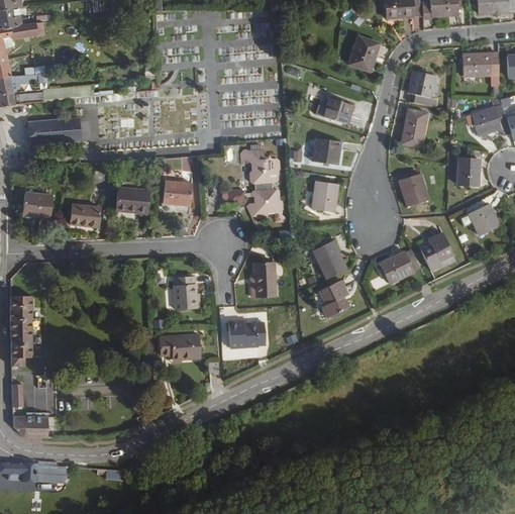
[(0,0),(0,13),(15,11),(12,0),(0,0)]
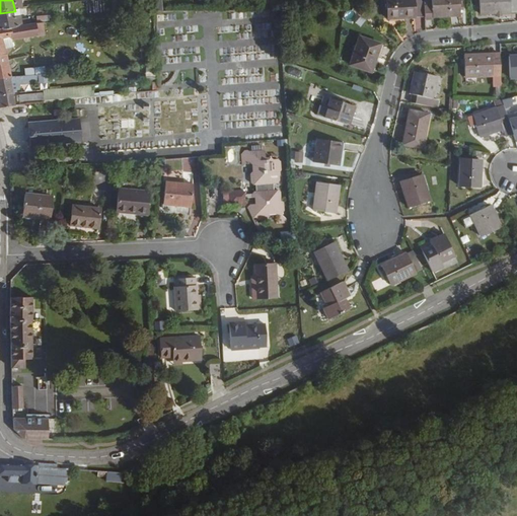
[(20,0),(12,0),(15,11),(23,10),(30,9),(29,4),(22,5),(20,0)]
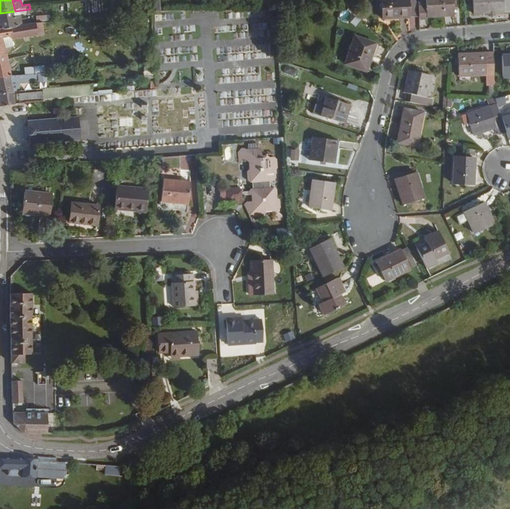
[(162,0),(152,0),(154,15),(162,14),(162,0)]
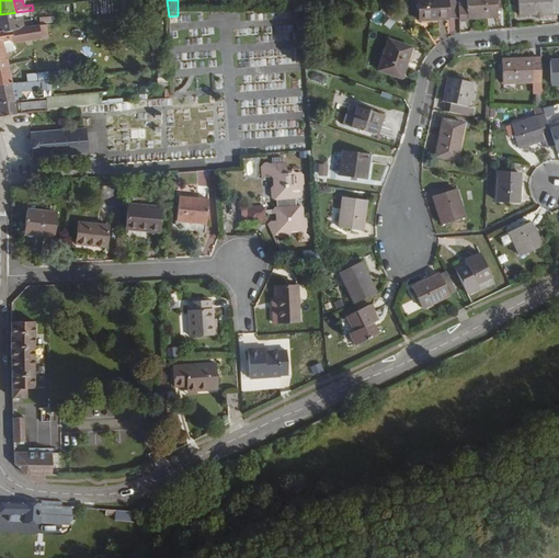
[(415,0),(418,21),(458,19),(456,3),(444,4),(443,0),(415,0)]
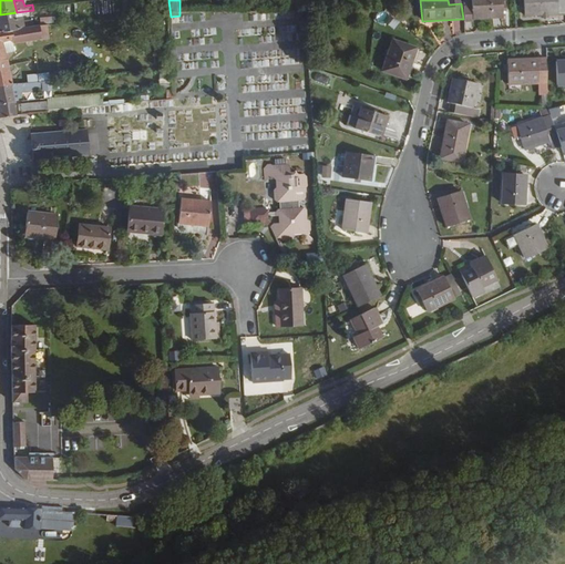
[(463,19),(463,22),(471,21),(471,18),(501,16),(499,0),(469,0),(470,2),(462,2),(461,3),(463,19)]
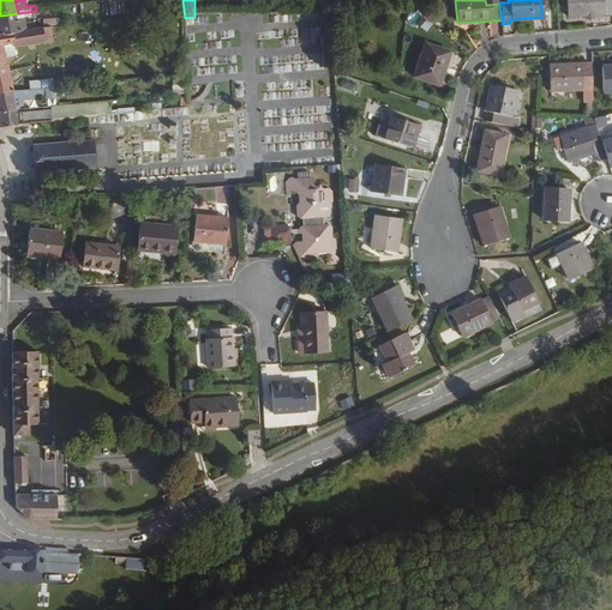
[(591,16),(611,14),(611,0),(564,0),(567,17),(586,16),(591,16)]
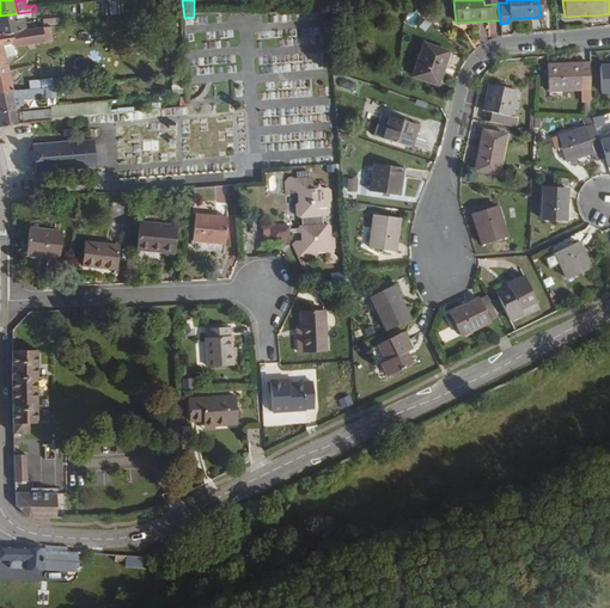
[(28,12),(18,13),(22,24),(30,23),(28,12)]
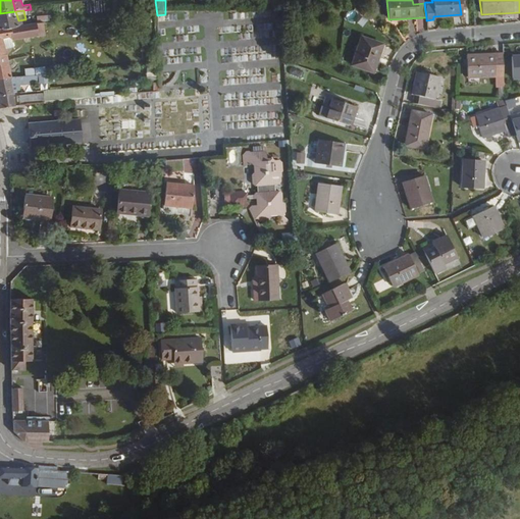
[(18,20),(15,11),(0,13),(0,33),(20,30),(18,20)]
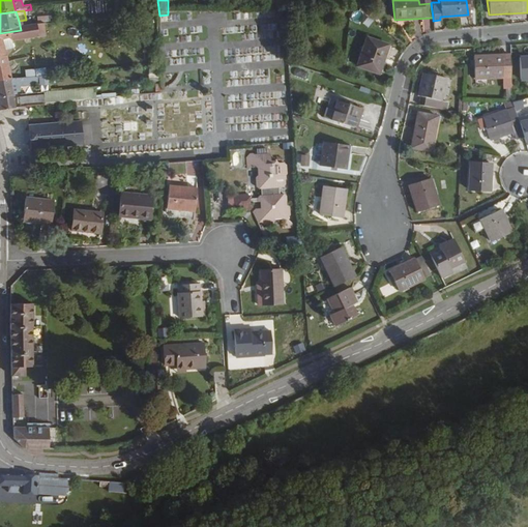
[(26,20),(19,21),(21,30),(33,28),(32,19),(26,20)]
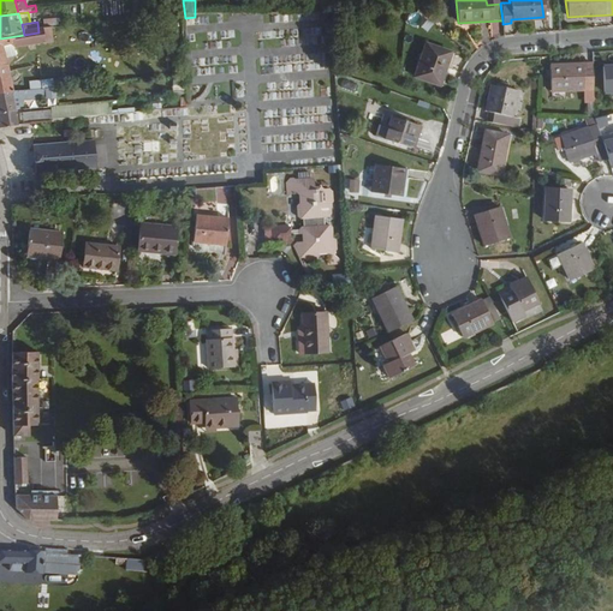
[(24,35),(0,39),(0,72),(10,72),(6,61),(16,60),(15,52),(51,46),(47,31),(39,33),(24,35)]
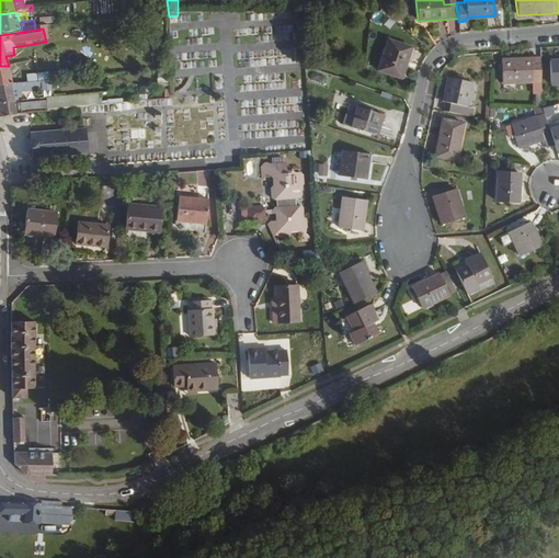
[(400,61),(403,63),(409,48),(385,41),(375,70),(396,77),(400,61)]
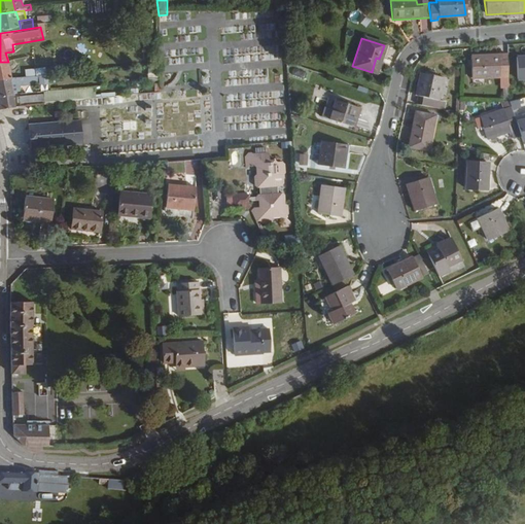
[(509,82),(506,54),(470,56),(471,77),(498,75),(498,83),(509,82)]
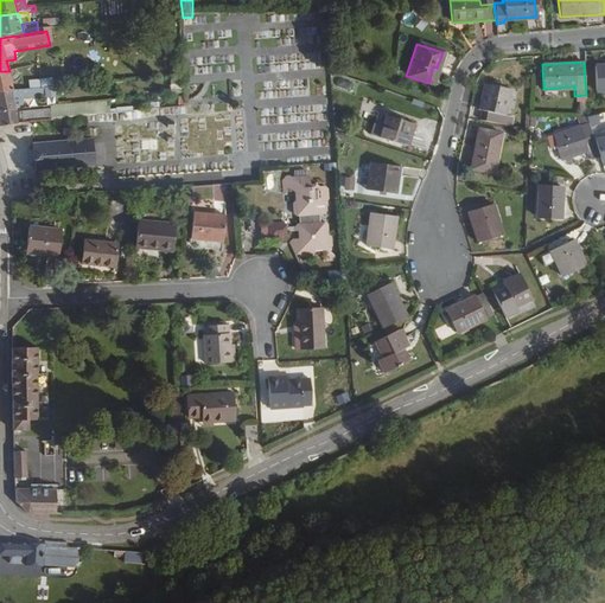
[(604,64),(594,65),(596,90),(604,89),(604,64)]
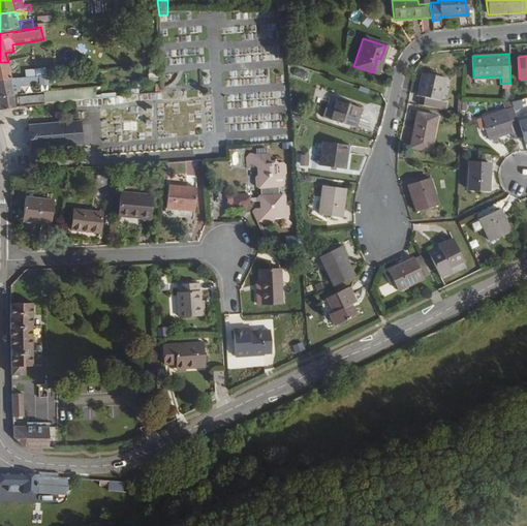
[(8,62),(0,62),(0,80),(10,79),(12,79),(11,73),(8,62)]
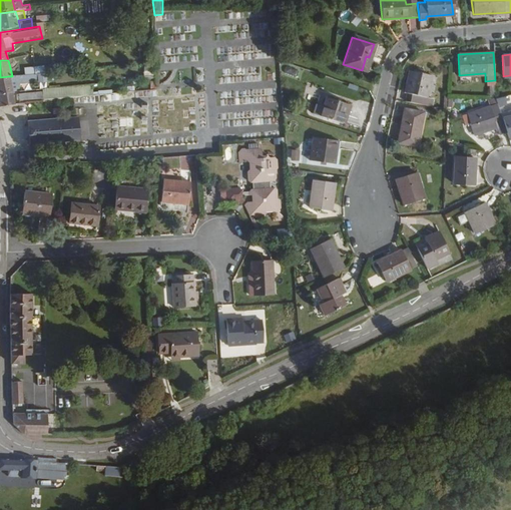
[(407,94),(406,101),(431,106),(432,99),(426,97),(431,75),(409,70),(404,93),(407,94)]
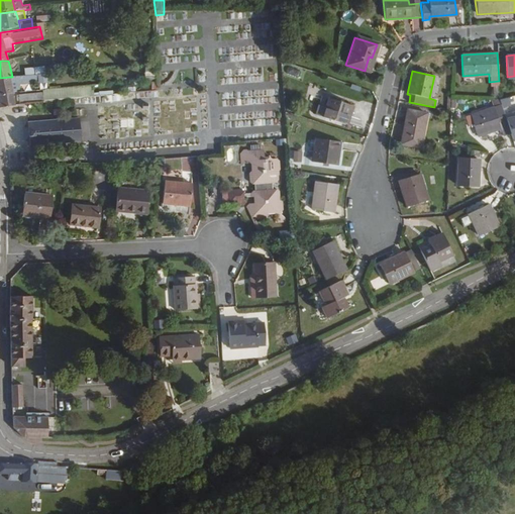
[(29,80),(28,75),(27,75),(12,77),(10,77),(0,78),(0,93),(13,92),(17,92),(19,91),(20,91),(19,81),(26,80),(29,80)]
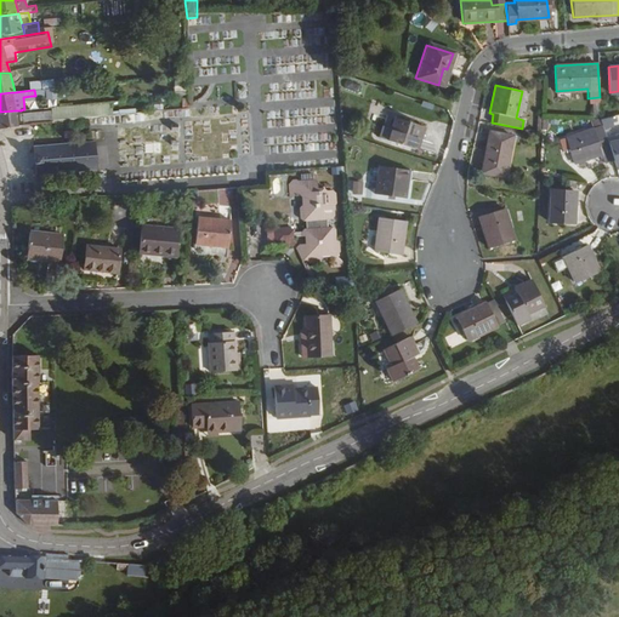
[(34,108),(32,96),(23,97),(24,109),(34,108)]
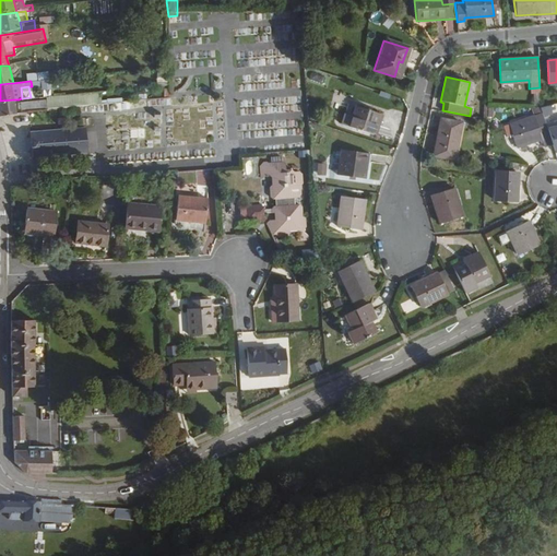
[(14,99),(0,101),(0,108),(1,114),(16,113),(14,99)]
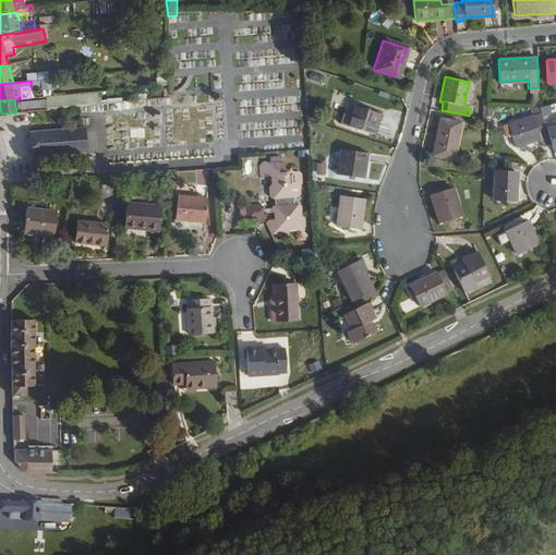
[(48,100),(21,104),(22,111),(29,110),(48,108),(48,100)]
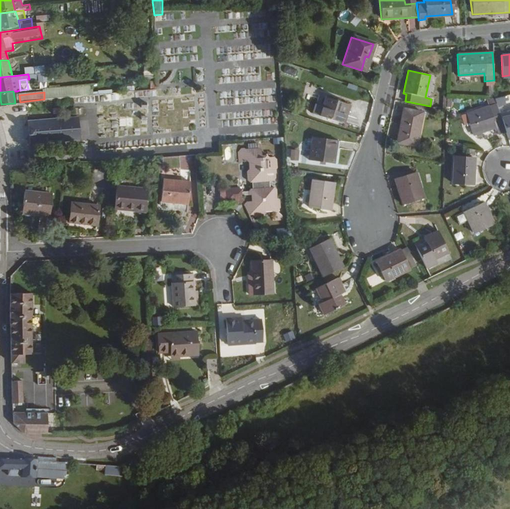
[(344,110),(346,110),(348,105),(324,96),(318,115),(339,122),(344,110)]
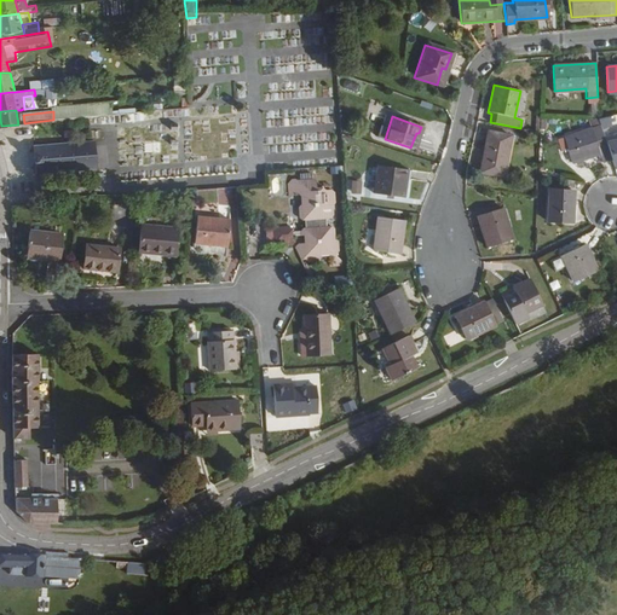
[(55,129),(53,120),(33,122),(33,132),(55,129)]
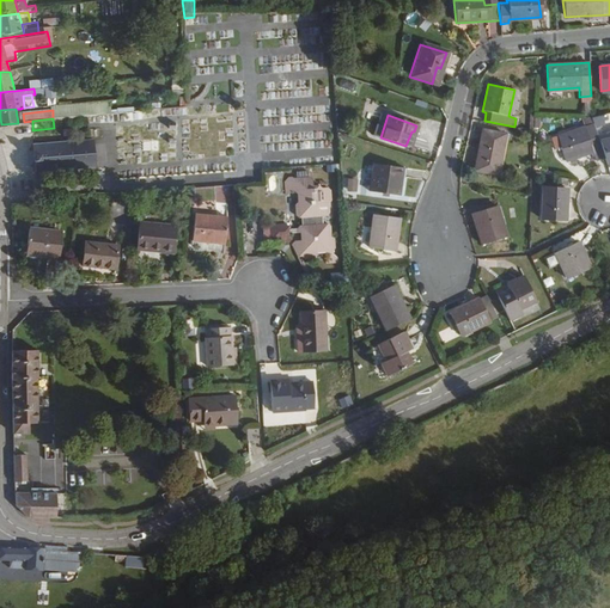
[(608,118),(596,122),(598,133),(609,129),(609,123),(608,118)]
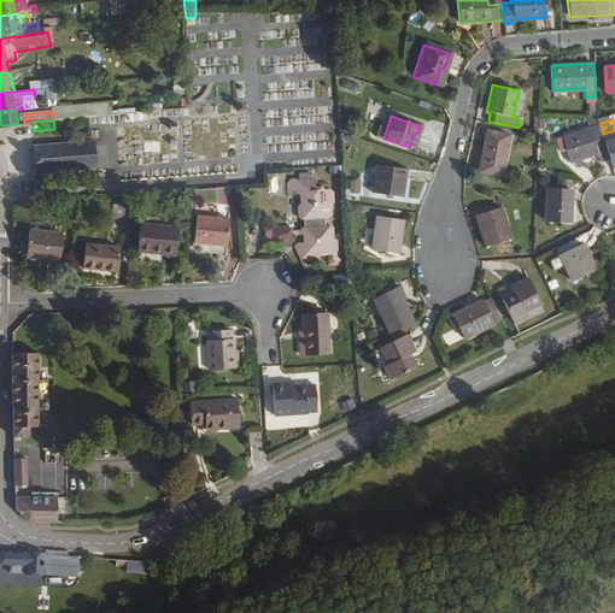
[(599,160),(610,157),(599,123),(561,136),(564,148),(568,160),(597,151),(599,160)]
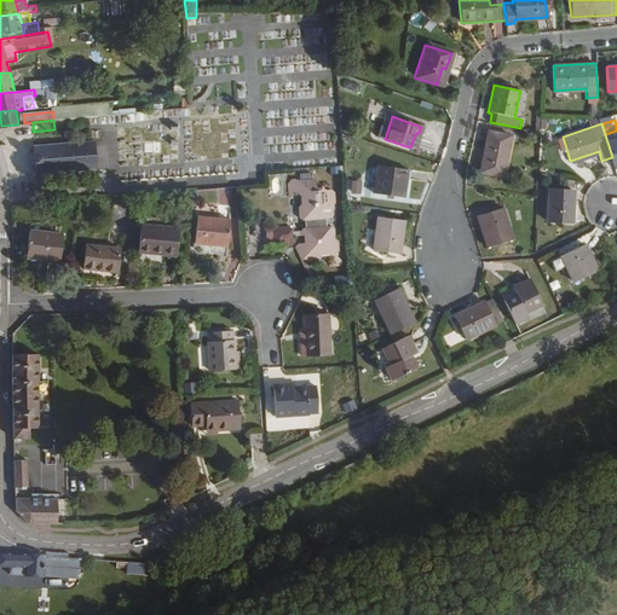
[(511,137),(488,132),(479,172),(500,177),(505,156),(507,156),(511,137)]
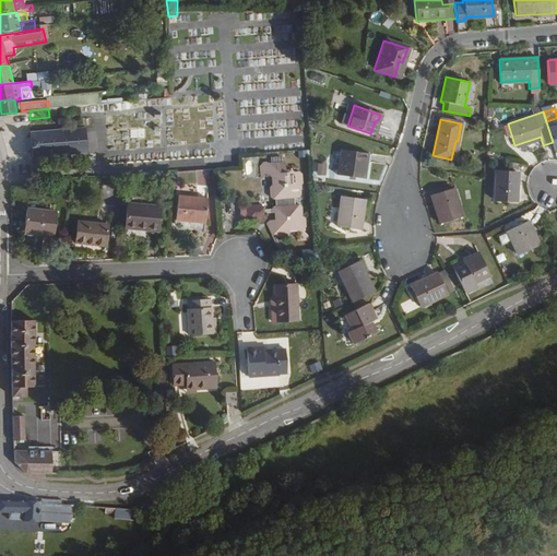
[(505,137),(511,134),(508,123),(501,126),(505,137)]
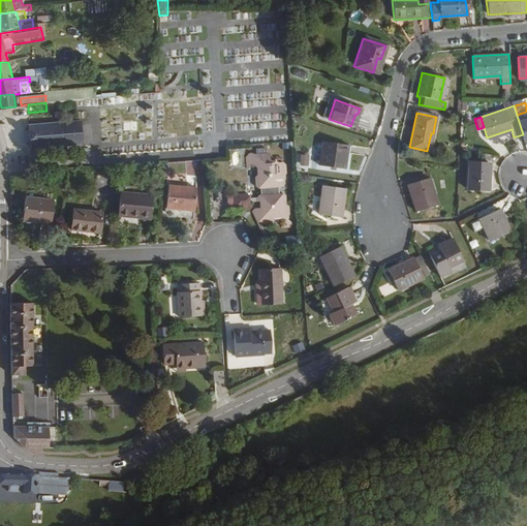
[(83,119),(79,120),(29,124),(30,128),(30,142),(31,147),(81,143),(85,143),(83,119)]
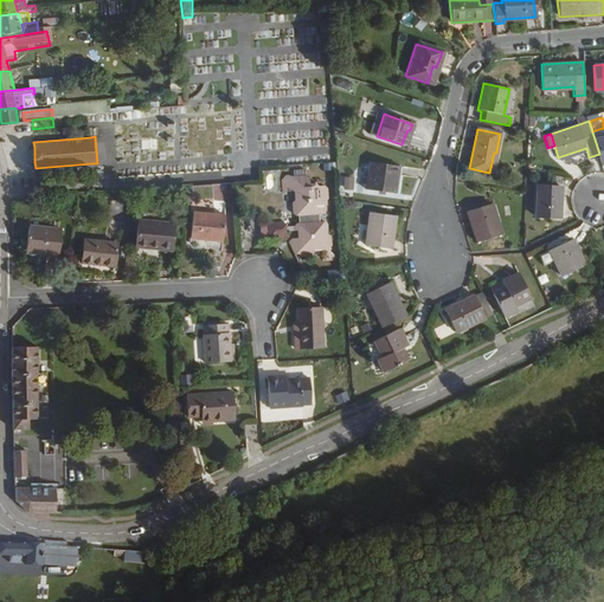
[(398,164),(368,161),(364,188),(393,193),(398,164)]
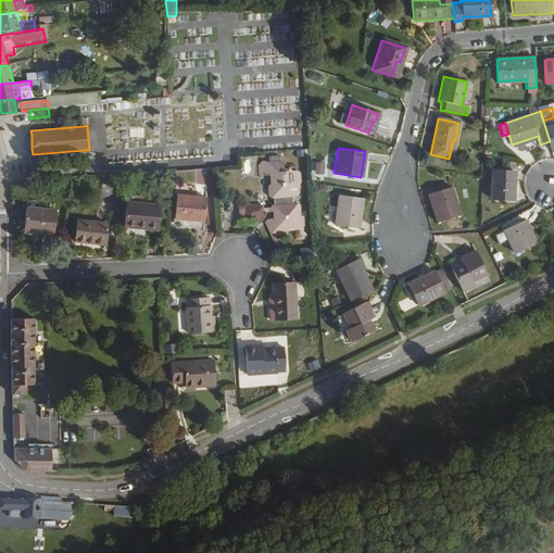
[(281,168),(281,165),(281,161),(279,158),(263,160),(262,158),(259,158),(255,163),(256,174),(259,174),(261,171),(262,171),(263,170),(267,172),(267,180),(264,183),(264,191),(268,195),(272,195),(272,201),(269,201),(268,202),(267,203),(261,204),(261,201),(259,200),(236,202),(238,217),(244,216),(253,215),(256,218),(262,216),(262,213),(271,212),(274,212),(275,218),(272,218),(267,218),(262,223),(267,234),(273,233),(276,236),(284,235),(284,233),(287,229),(286,225),(293,225),(294,229),(298,233),(294,236),(294,239),(304,238),(307,235),(307,233),(301,229),(301,227),(304,223),(303,214),(300,213),(300,204),(299,203),(299,202),(297,201),(291,202),(290,195),(297,195),(299,191),(298,181),(301,178),(300,170),(297,167),(291,167),(281,168)]
